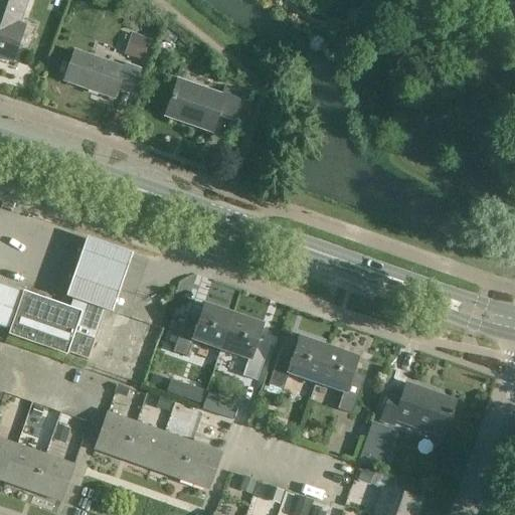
[(0,0),(0,58),(12,62),(24,25),(20,24),(28,0),(27,0),(0,0)]
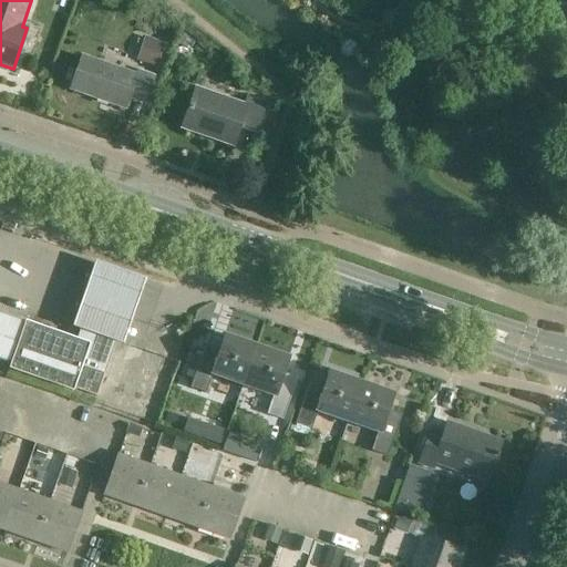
[(182,33),(176,43),(189,51),(195,41),(182,33)]
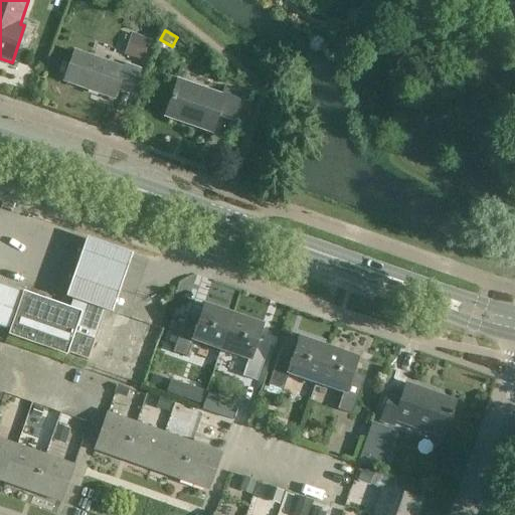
[(130,34),(123,55),(142,61),(149,40),(130,34)]
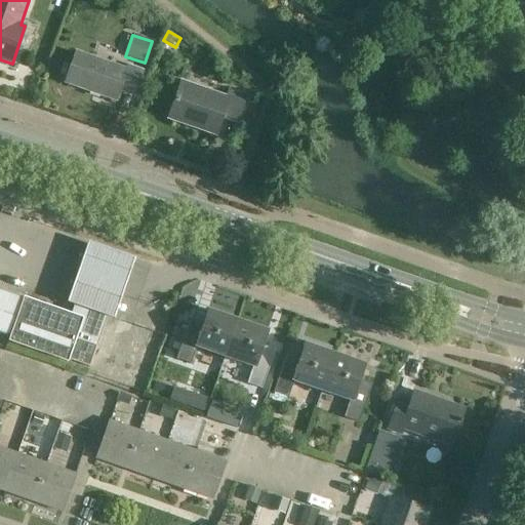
[(76,53),(72,64),(65,82),(116,101),(119,91),(133,96),(143,71),(127,66),(125,72),(76,53)]
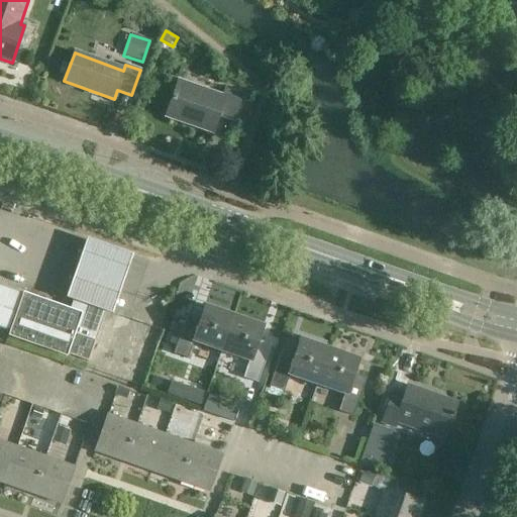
[(179,82),(173,98),(166,117),(167,117),(169,112),(196,122),(195,127),(212,133),(218,115),(232,120),(241,95),(226,90),(223,98),(179,82)]
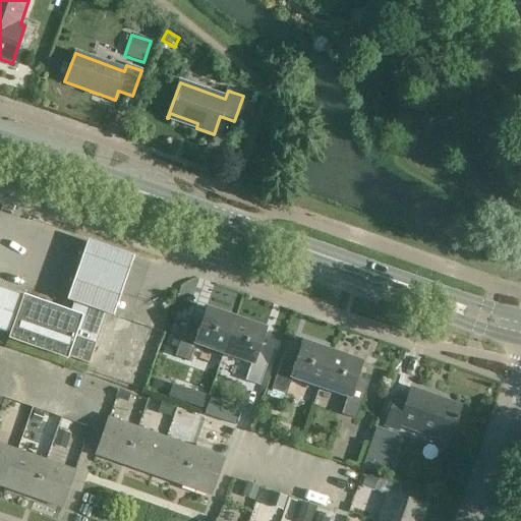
[(132,257),(85,242),(66,302),(113,317),(132,257)]
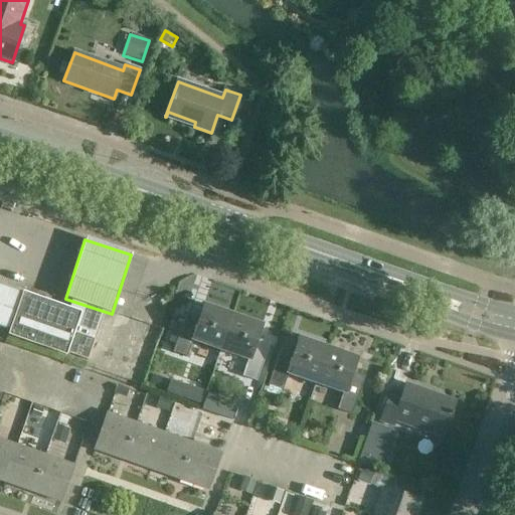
[(88,360),(106,309),(73,298),(69,309),(23,293),(9,335),(65,355),(66,353),(88,360)]
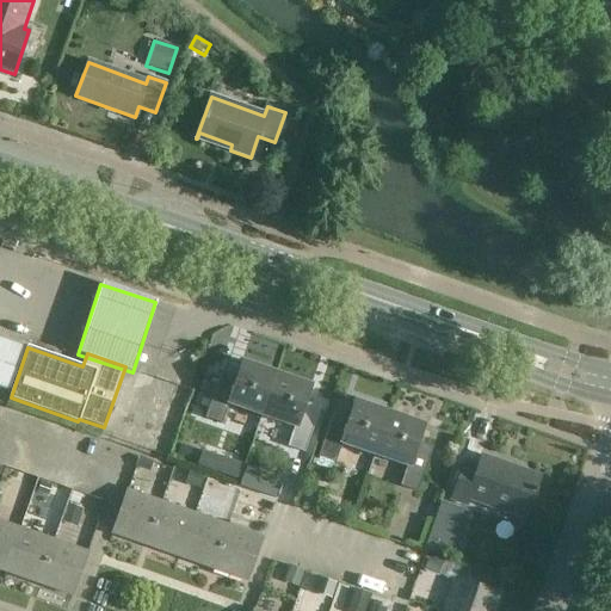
[(221,374),(209,406),(205,418),(221,424),(228,403),(261,417),(277,374),(242,362),(233,389),(220,384),(223,374),(221,374)]
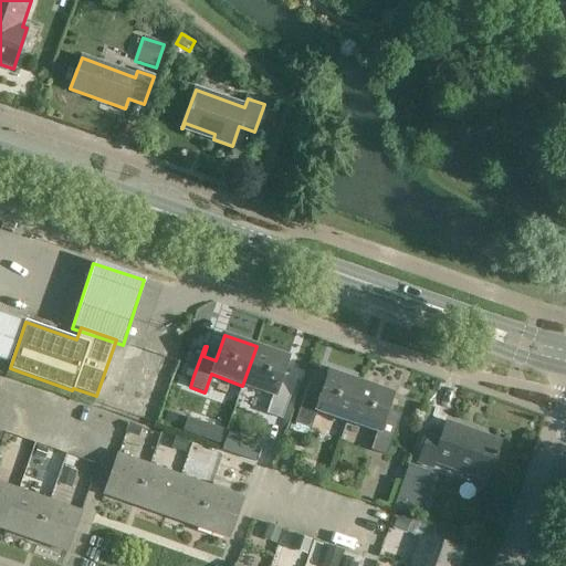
[(257,346),(242,386),(271,396),(265,413),(282,419),(285,408),(296,378),(295,377),(291,387),(279,383),(287,357),(257,346)]
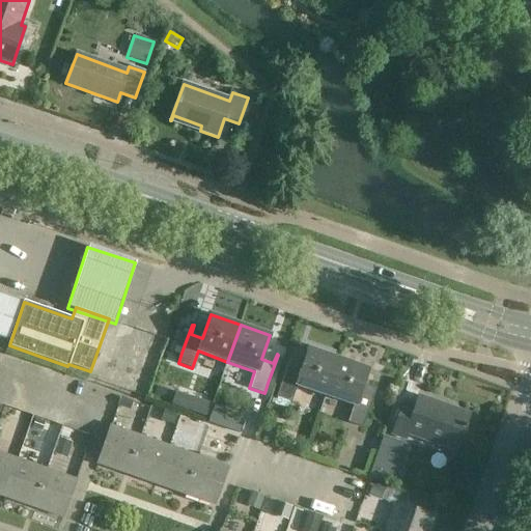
[(290,359),(280,387),(276,397),(289,402),(296,386),(326,396),(338,359),(309,348),(301,372),(288,368),(291,359),(290,359)]
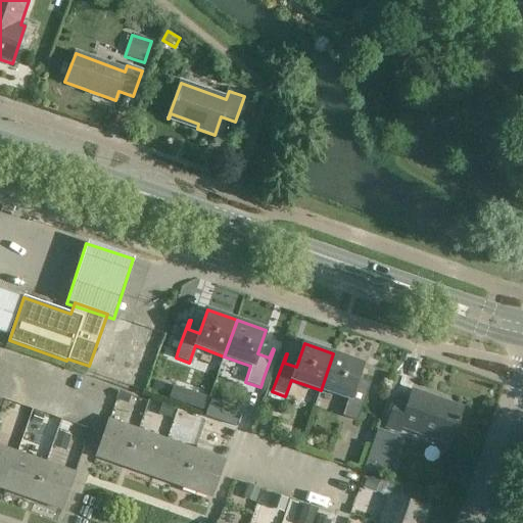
[(358,421),(371,383),(369,382),(366,391),(354,387),(363,363),(333,353),(321,390),(347,399),(342,416),(358,421)]
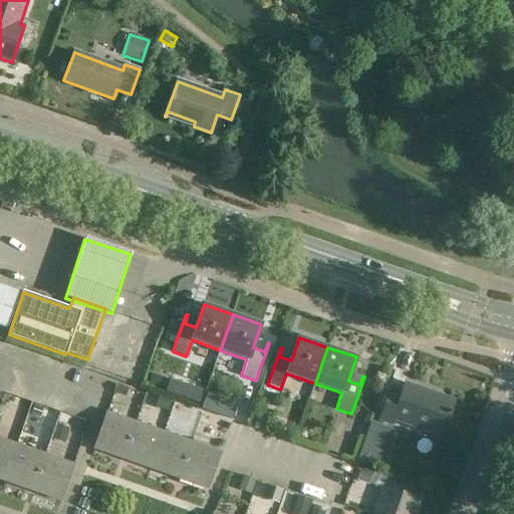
[(170,379),(165,393),(188,401),(192,387),(170,379)]
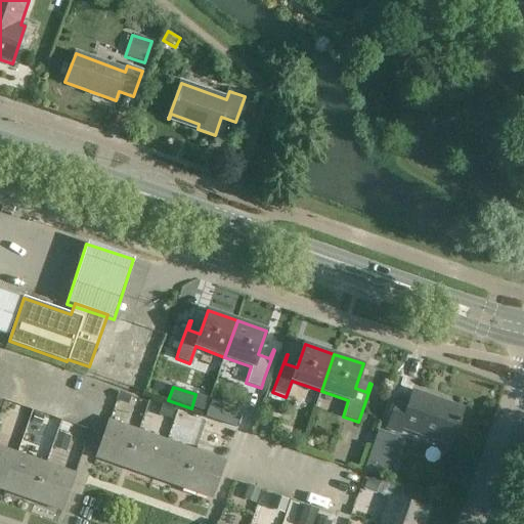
[(120,392),(117,401),(128,405),(131,396),(120,392)]
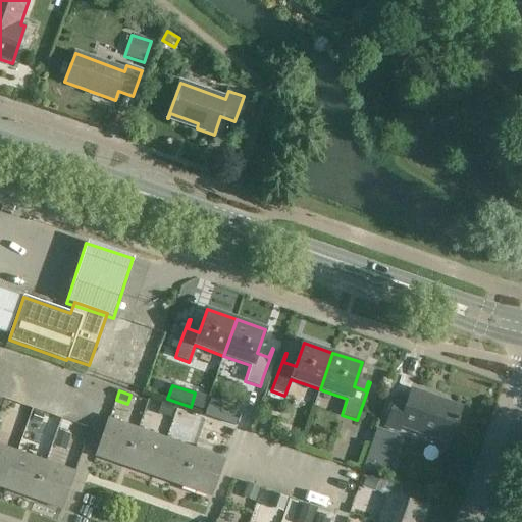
[(420,429),(449,439),(456,421),(457,422),(459,418),(457,417),(461,407),(438,400),(437,403),(412,394),(413,390),(412,390),(408,400),(396,396),(384,426),(399,431),(401,426),(419,432),(420,429)]
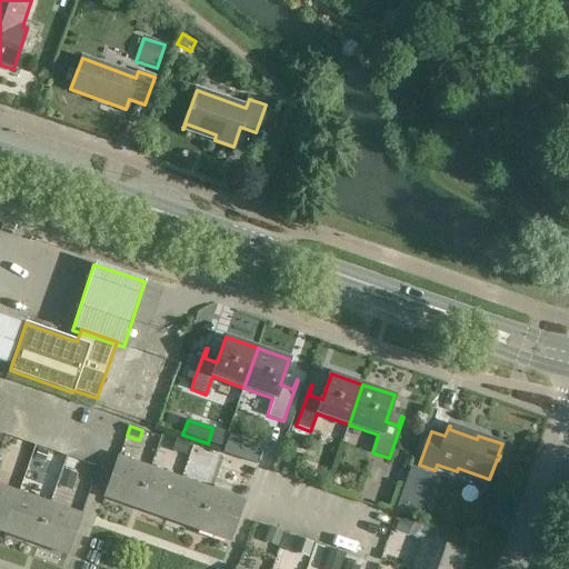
[(67,457),(63,468),(72,471),(76,460),(67,457)]
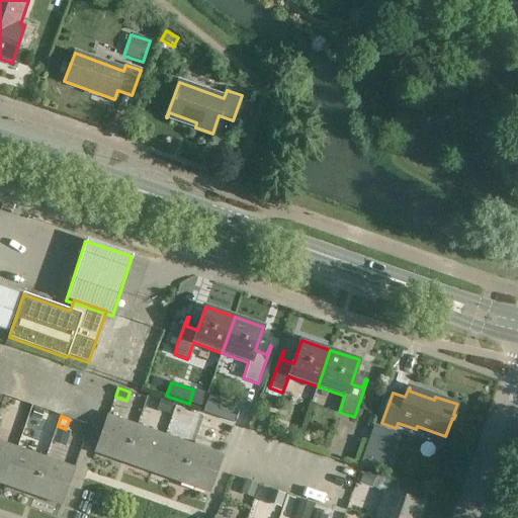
[(113,453),(125,457),(136,426),(107,416),(95,452),(96,453),(96,452),(110,457),(113,453)]
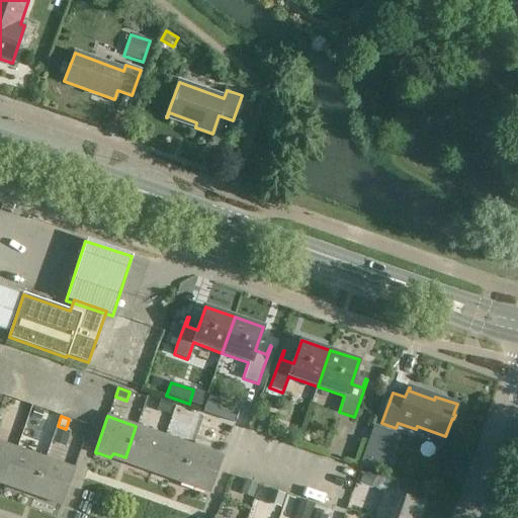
[(164,435),(136,426),(125,457),(138,461),(138,467),(152,472),(164,435)]
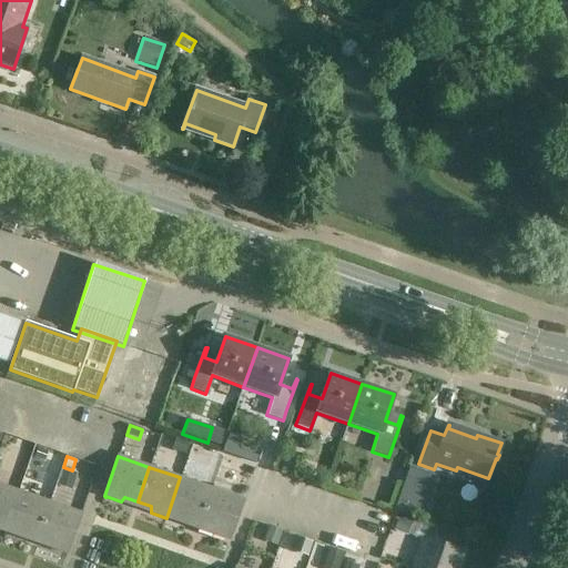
[(63,468),(57,486),(71,492),(77,474),(63,468)]
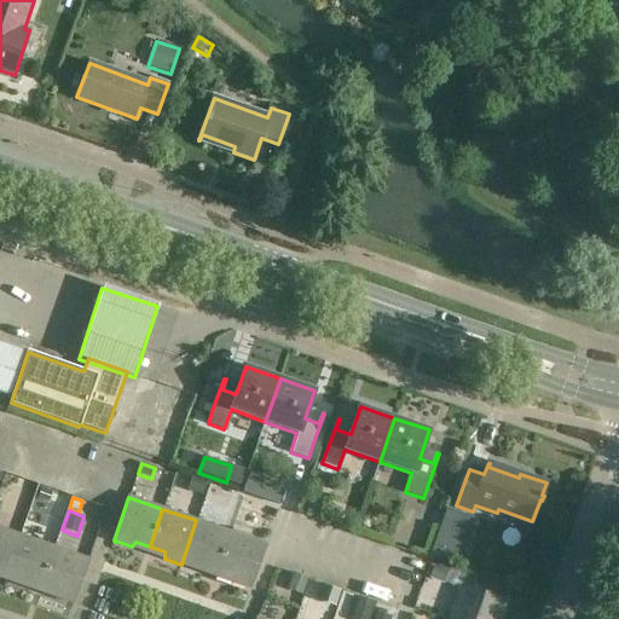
[(203,565),(217,570),(230,532),(196,520),(181,565),(200,571),(203,565)]
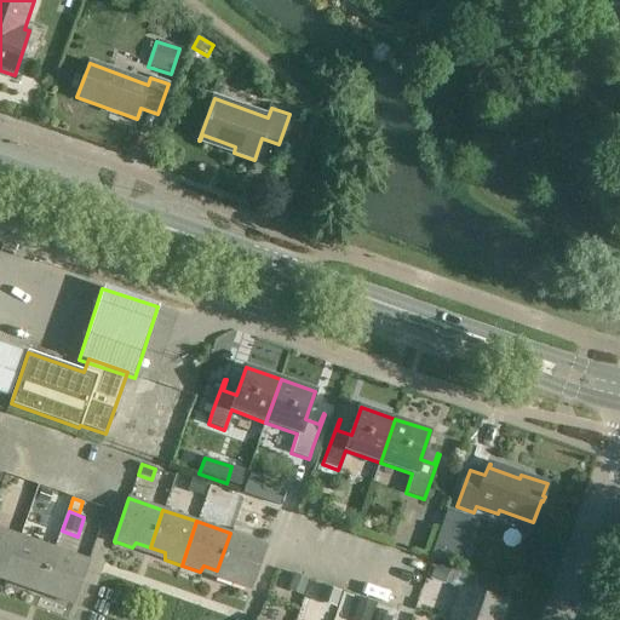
[(0,578),(6,580),(21,538),(0,529),(0,578)]
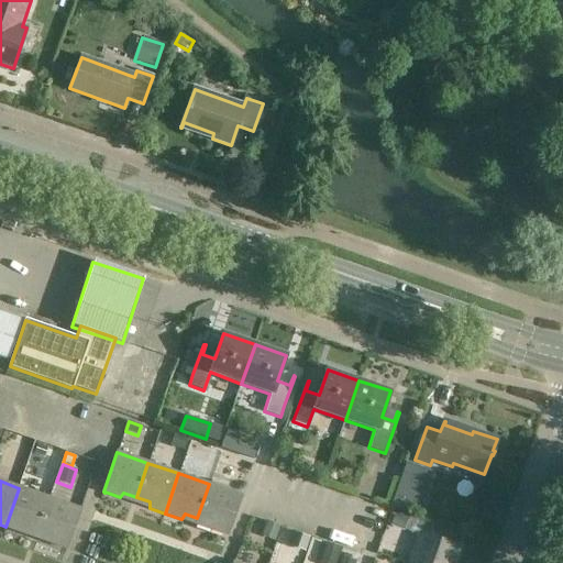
[(241,495),(241,494),(209,484),(197,518),(211,523),(210,529),(227,534),(227,536),(228,536),(234,515),(241,495)]
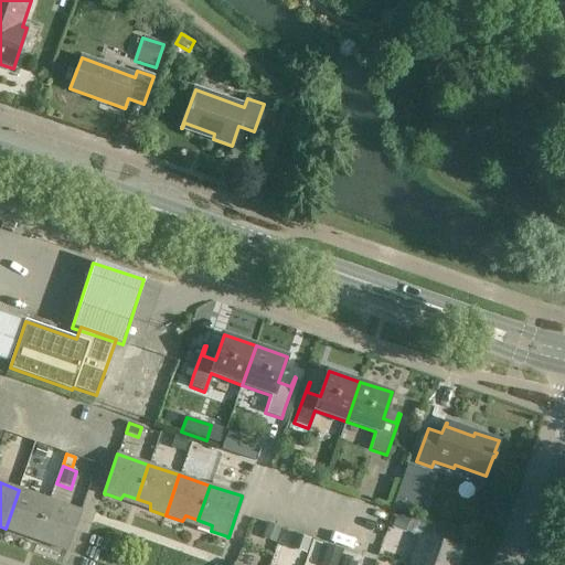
[(24,530),(38,534),(50,500),(19,490),(6,529),(21,534),(24,530)]
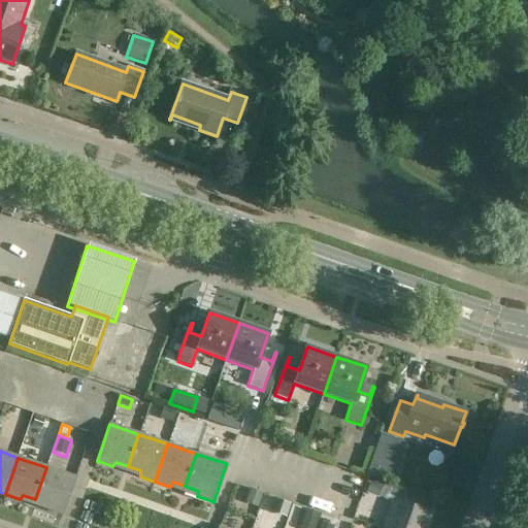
[(62,515),(75,477),(46,467),(35,499),(47,503),(46,508),(61,514),(61,515),(62,515)]
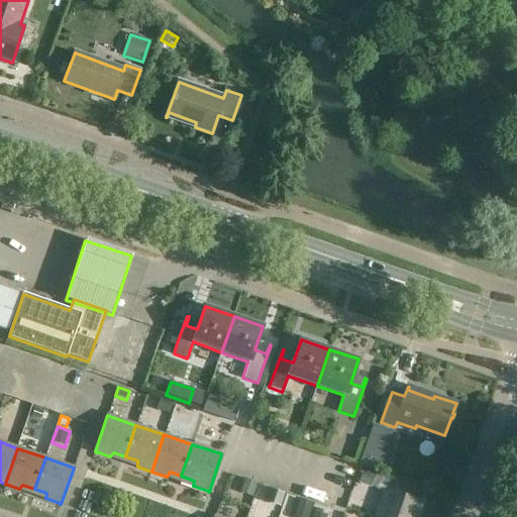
[(362,473),(357,484),(371,488),(372,487),(375,477),(362,473)]
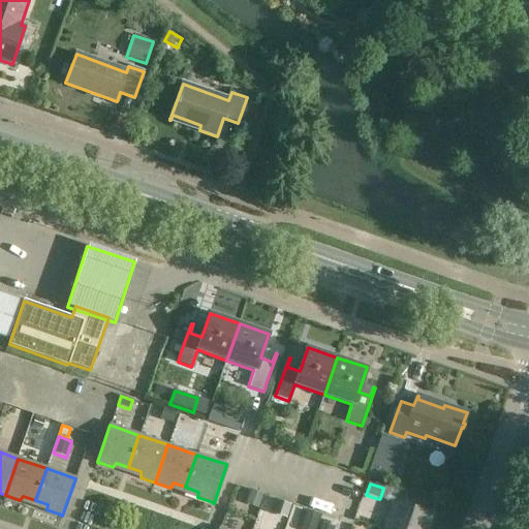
[(250,490),(245,504),(258,508),(262,494),(250,490)]
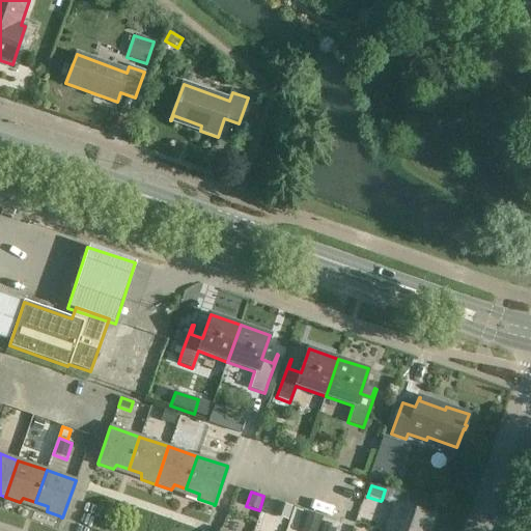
[(276,501),(272,514),(287,521),(292,507),(276,501)]
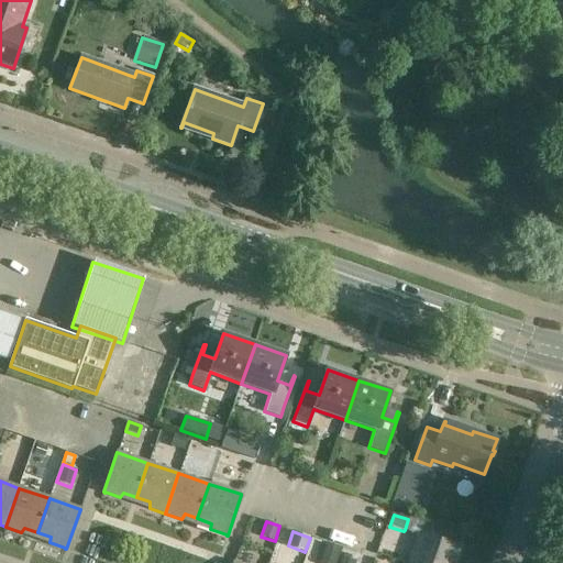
[(409,562),(453,562),(459,548),(460,549),(460,548),(420,533),(409,562)]
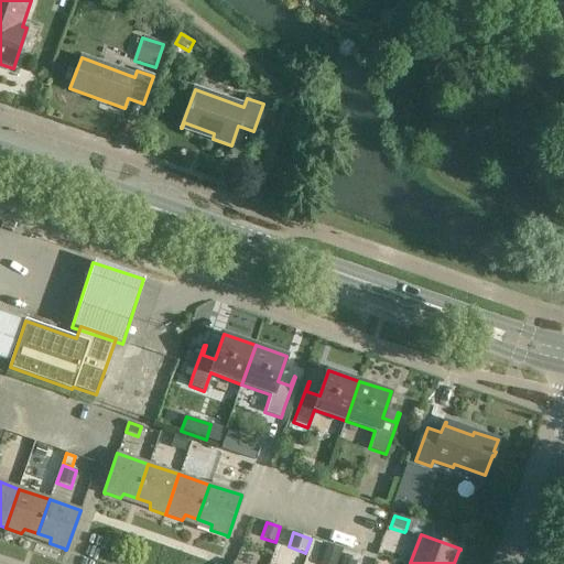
[(326,545),(320,563),(335,563),(340,550),(326,545)]
